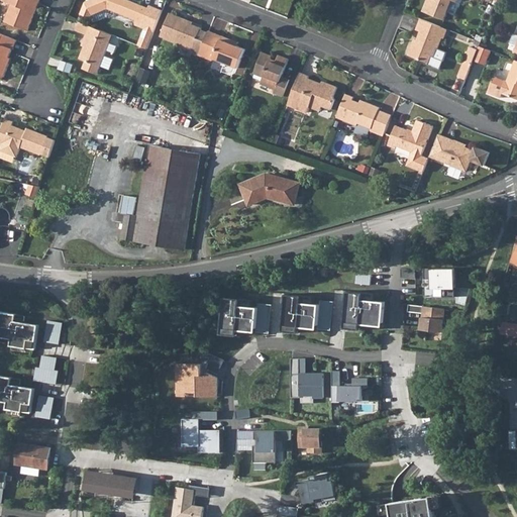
[(1,0),(11,4),(4,21),(28,30),(39,0),(1,0)]
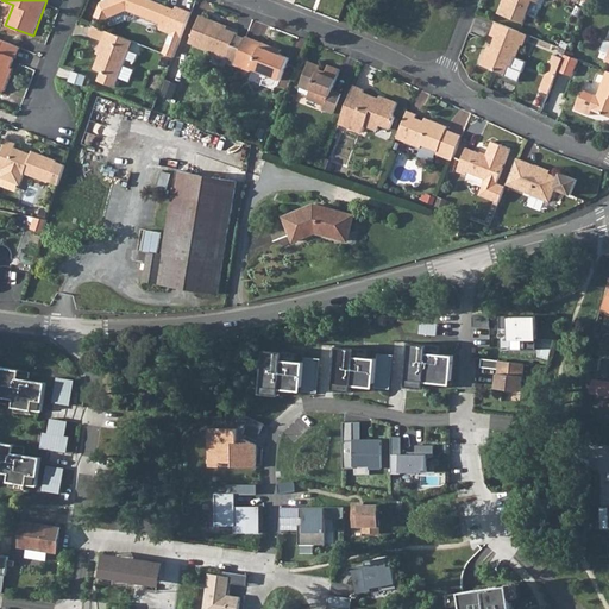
[(152,0),(106,0),(101,2),(95,17),(107,22),(108,18),(129,10),(161,23),(159,25),(182,35),(192,12),(177,6),(176,10),(152,0)]
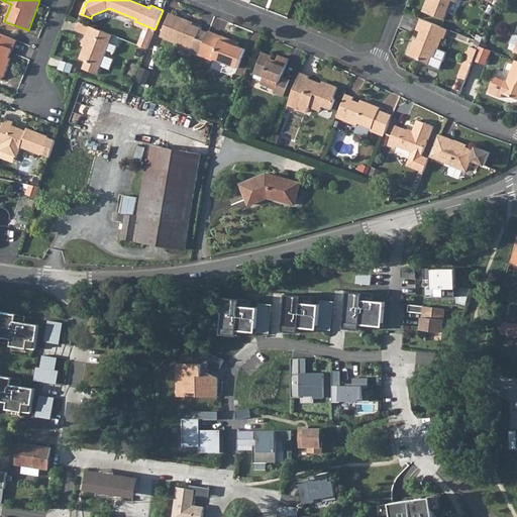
[(427,0),(423,11),(444,19),(451,0),(452,0),(456,2),(457,0),(427,0)]
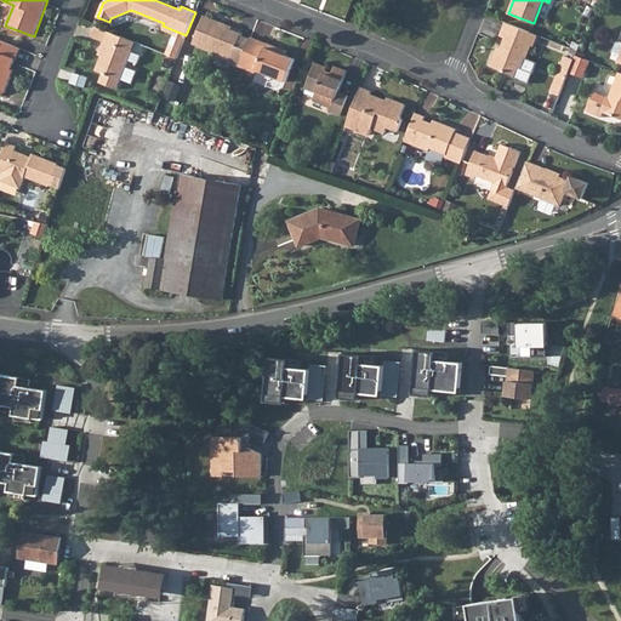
[(131,10),(110,18),(114,27),(131,20),(129,16),(174,34),(167,55),(177,58),(186,35),(163,26),(164,23),(131,10)]
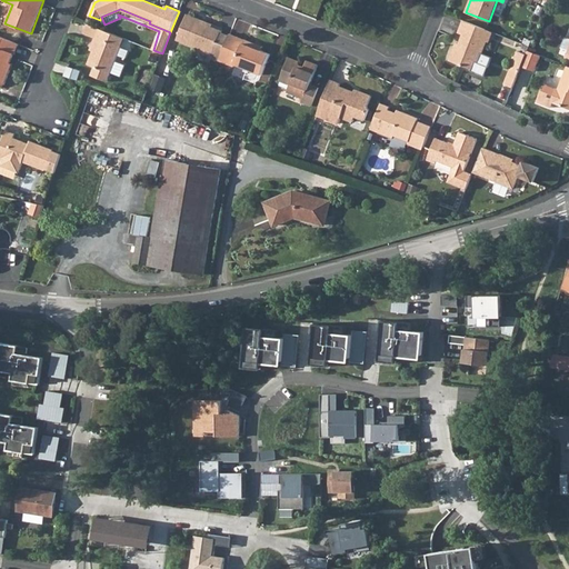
[(206,21),(187,13),(177,40),(212,53),(211,57),(219,60),(229,36),(221,32),(221,31),(212,27),(205,23),(206,21)]
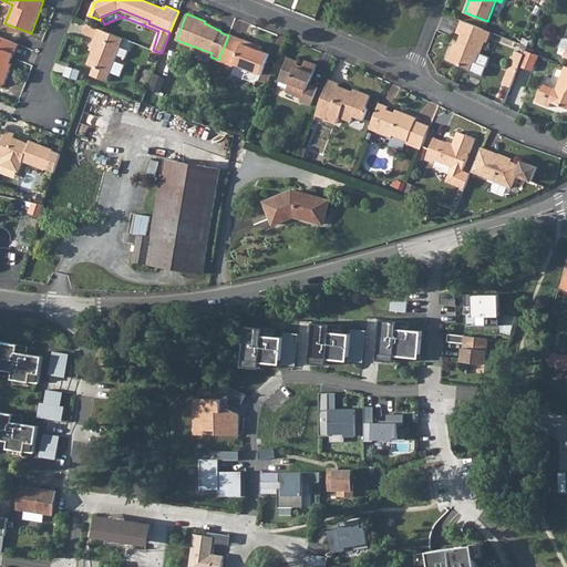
[(491,32),(462,21),(457,32),(462,34),(459,43),(456,50),(453,49),(449,60),(471,69),(470,71),(483,76),(491,57),(481,53),(485,41),(487,42),(491,32)]
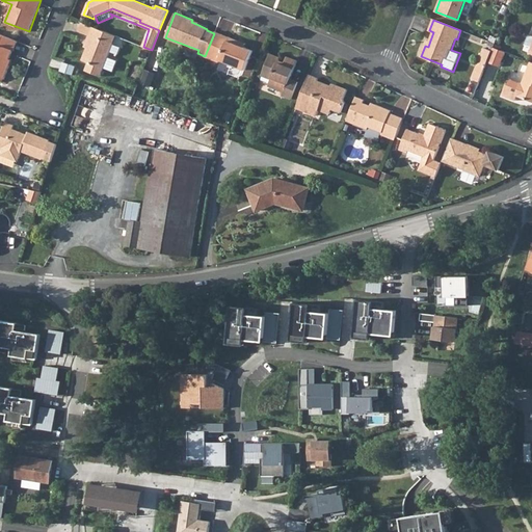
[(89,34),(92,26),(82,22),(78,30),(89,34)]
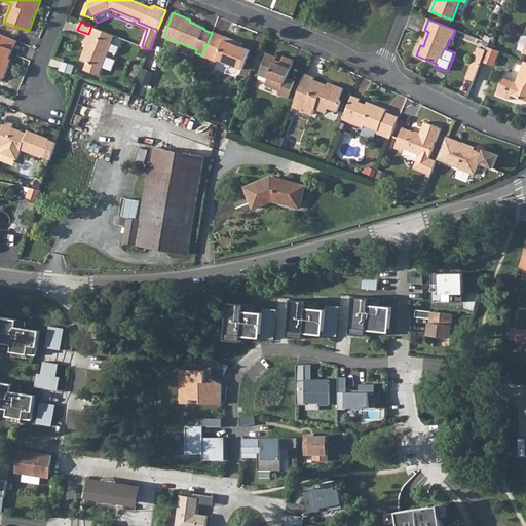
[(109,42),(112,34),(91,26),(88,34),(90,35),(85,47),(81,60),(87,62),(84,70),(99,75),(102,67),(106,57),(109,50),(111,43),(112,43),(109,42)]
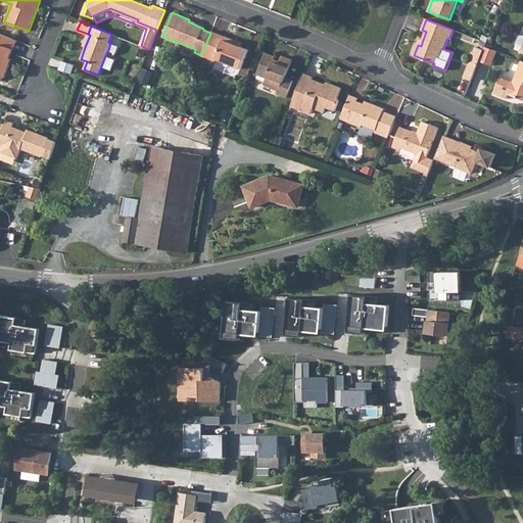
[(201,55),(215,61),(216,59),(241,68),(248,50),(240,46),(232,43),(234,40),(211,31),(210,33),(201,55)]
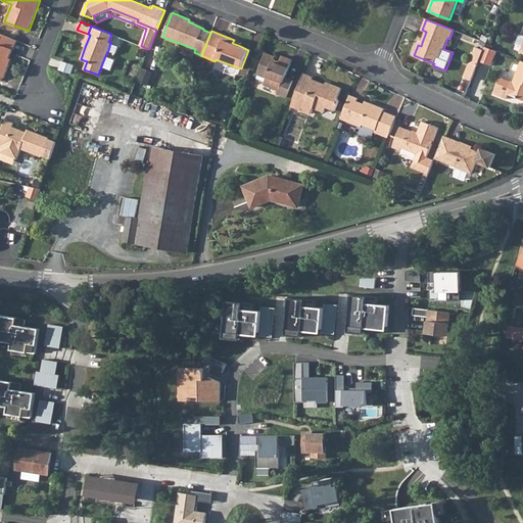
[(17,41),(0,34),(0,77),(3,79),(9,64),(7,63),(9,58),(12,49),(13,50),(17,41)]
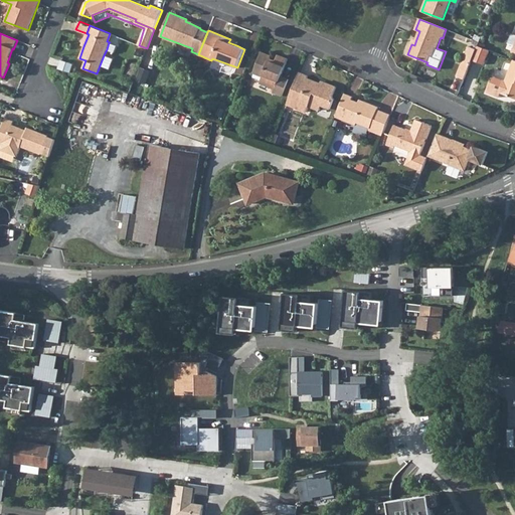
[(116,45),(109,42),(107,49),(114,52),(116,45)]
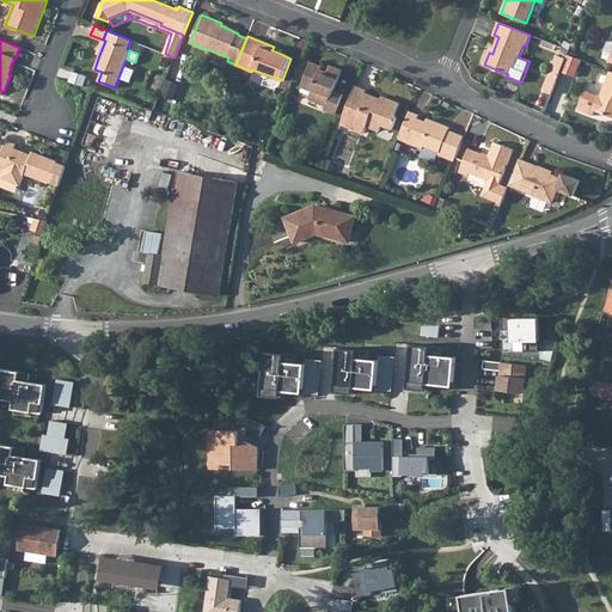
[(575,77),(582,60),(568,54),(567,59),(562,71),(575,77)]
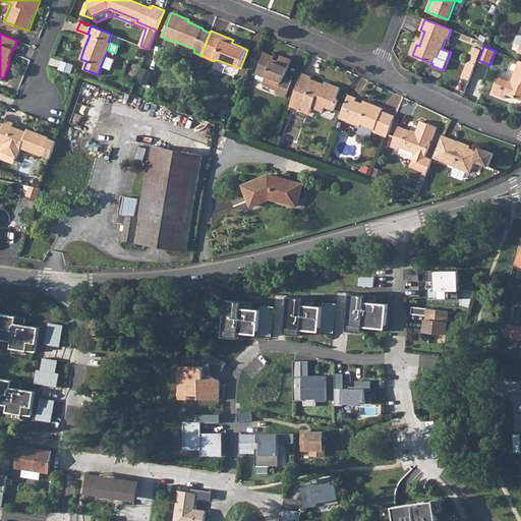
[(474,47),(468,60),(476,63),(478,60),(482,50),(474,47)]
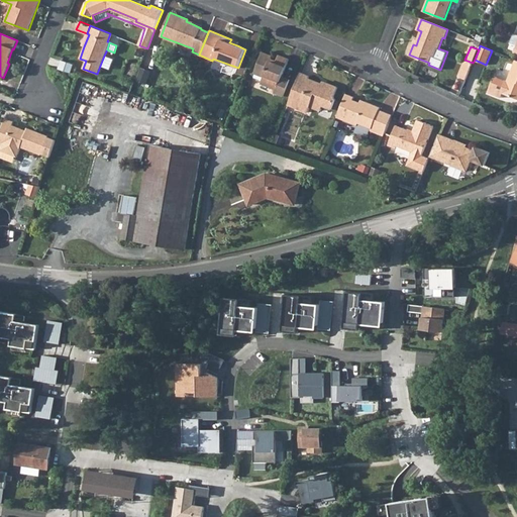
[(143,50),(137,47),(134,56),(140,58),(143,50)]
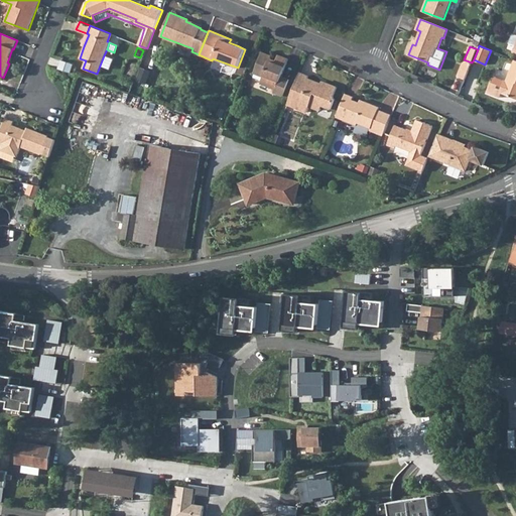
[(272,56),(262,52),(254,73),(263,77),(261,83),(275,89),(274,93),(283,96),(289,80),(281,77),(288,59),(278,55),(276,60),(275,63),(270,61),(271,58),(272,56)]
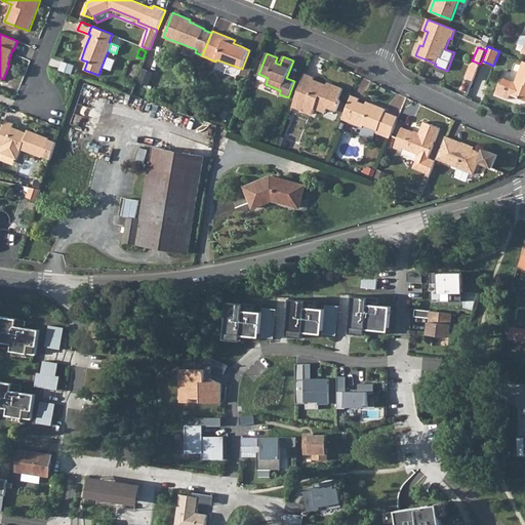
[(115,59),(106,56),(102,67),(111,70),(115,59)]
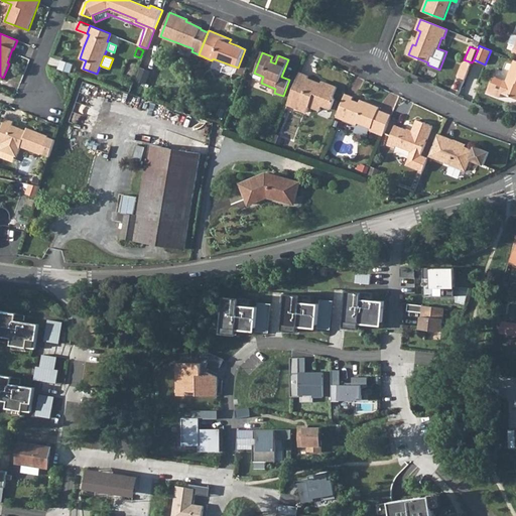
[(61,59),(58,69),(71,73),(74,63),(61,59)]
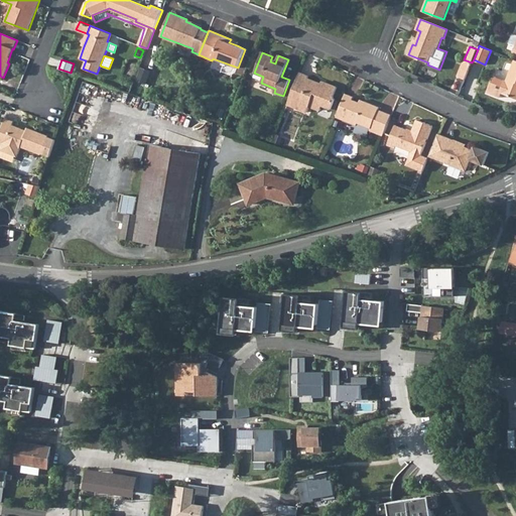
[(472,62),(464,59),(458,77),(466,80),(472,62)]
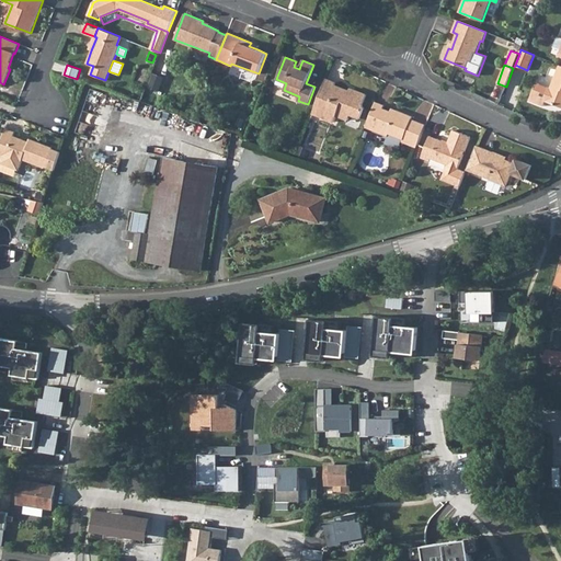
[(560,66),(560,65),(550,88),(537,82),(529,100),(544,106),(546,101),(560,106),(560,66)]
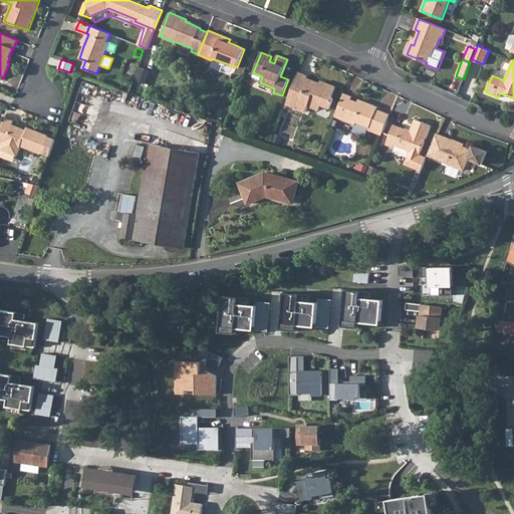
[(140,67),(136,79),(145,83),(149,71),(140,67)]
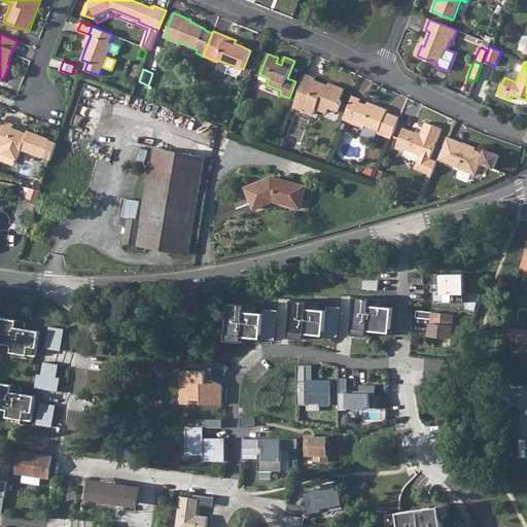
[(306,74),(293,106),(314,114),(316,108),(327,113),(329,108),(339,111),(343,102),(341,99),(344,90),(332,84),(331,88),(328,85),(315,80),(316,78),(306,74)]
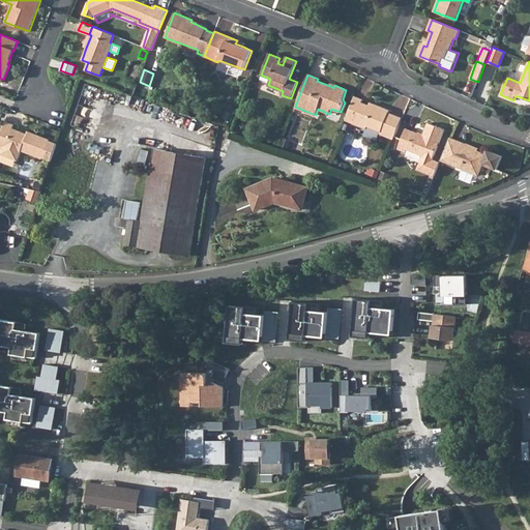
[(355,96),(346,120),(366,128),(367,126),(381,131),(380,135),(393,140),(402,118),(389,113),(390,110),(375,104),(374,107),(370,106),(362,102),(363,99),(355,96)]
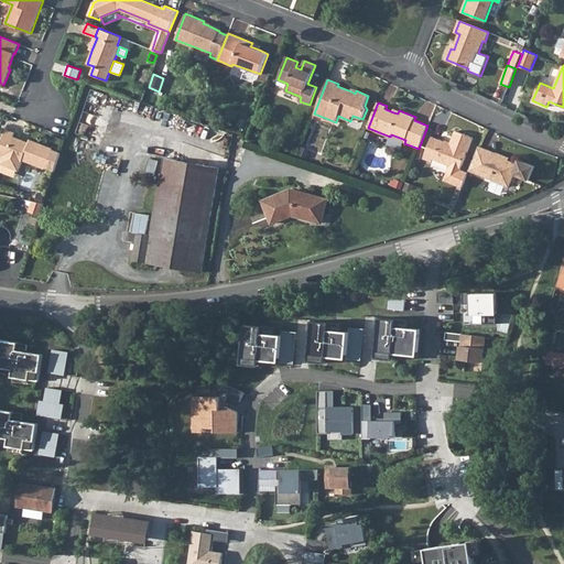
[(15,133),(6,129),(0,142),(0,156),(2,158),(0,162),(0,163),(19,171),(23,161),(45,169),(45,167),(54,172),(61,153),(52,150),(53,149),(30,140),(29,142),(28,144),(24,143),(23,140),(13,137),(15,133)]
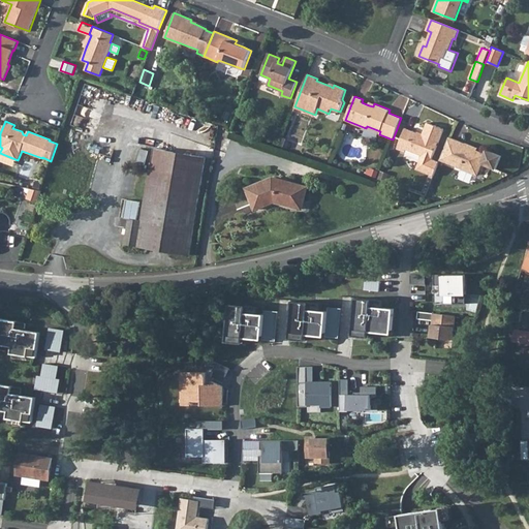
[(432,159),(444,129),(428,122),(423,133),(422,136),(419,134),(418,133),(417,132),(406,128),(398,149),(406,152),(407,150),(414,153),(409,166),(434,176),(439,162),(432,159)]
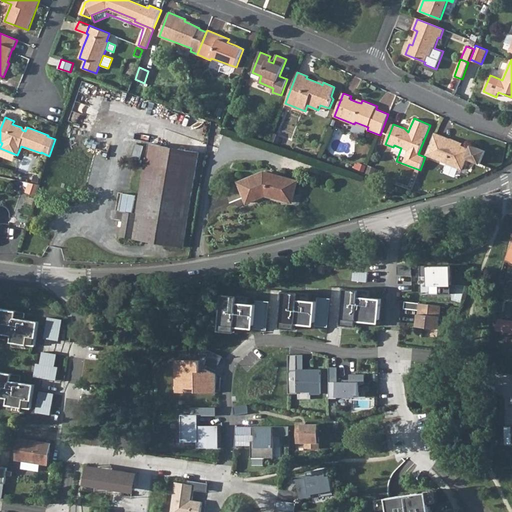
[(435,132),(426,155),(463,170),(467,159),(481,164),(486,151),(472,146),(471,150),(462,146),(450,141),(451,139),(435,132)]
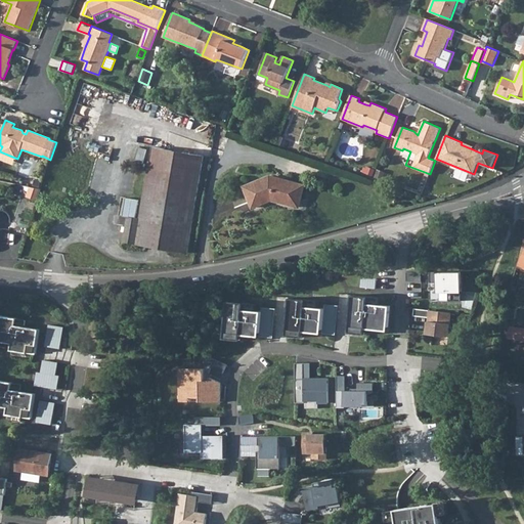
[(165,149),(153,146),(140,219),(136,218),(139,201),(127,198),(124,216),(128,217),(124,243),(187,253),(204,156),(165,149)]
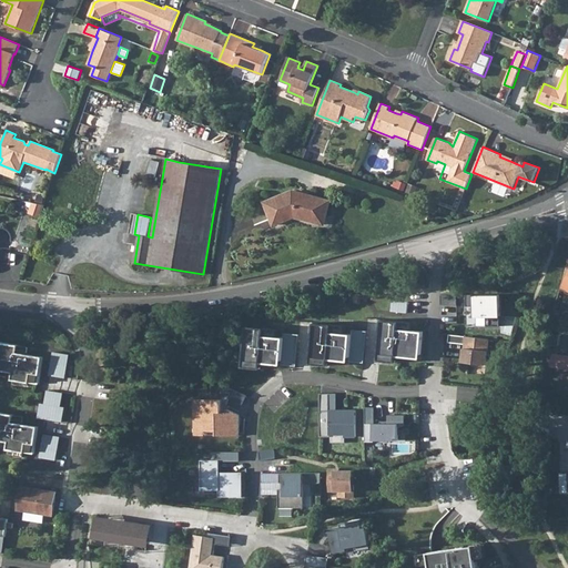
[(396,188),(405,191),(407,183),(399,180),(396,188)]
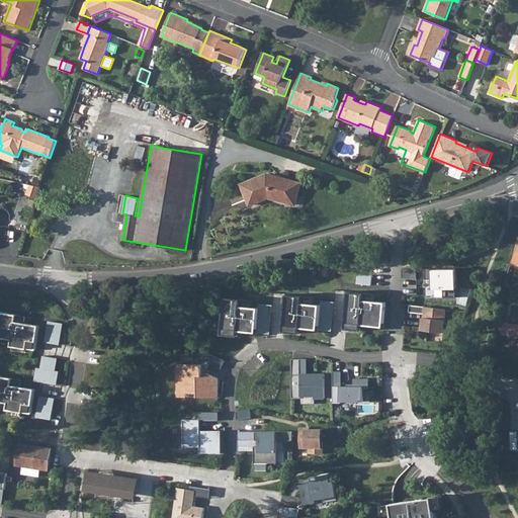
[(379,171),(373,169),(370,175),(377,177),(379,171)]
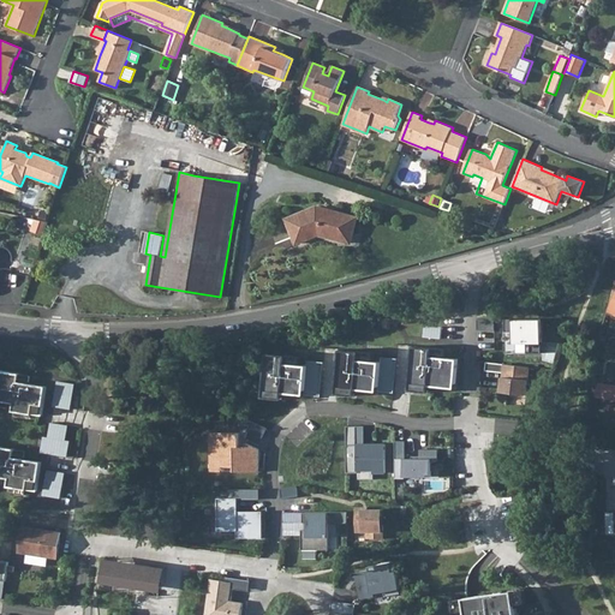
[(352,243),(358,218),(317,207),(287,219),(291,228),(297,243),(320,234),(352,243)]
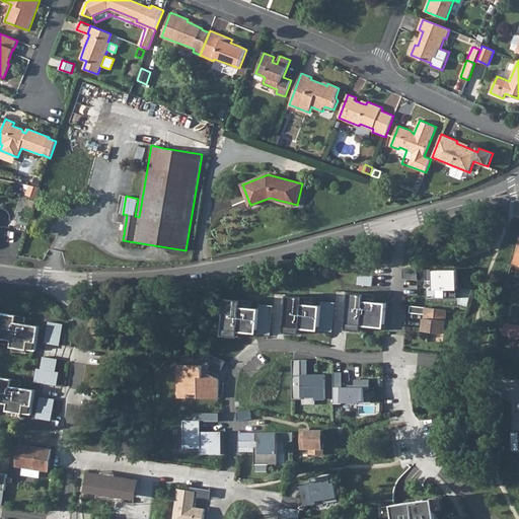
[(41,188),(30,186),(27,194),(38,197),(41,188)]
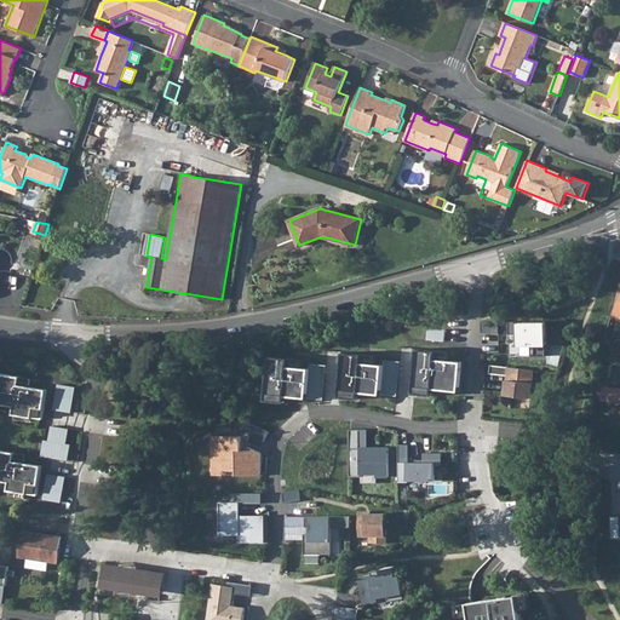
[(299,246),(299,245),(293,230),(276,237),(282,253),(299,246)]
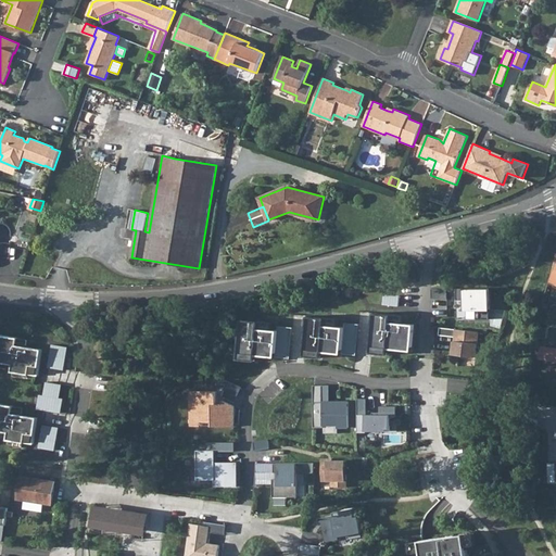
[(447,298),(447,288),(431,288),(431,298),(447,298)]
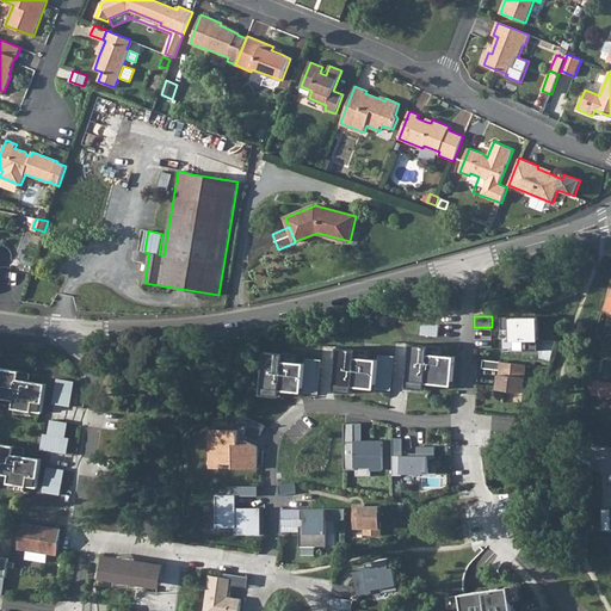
[(525,351),(539,351),(539,316),(503,316),(503,331),(512,331),(512,340),(525,340),(525,351)]
